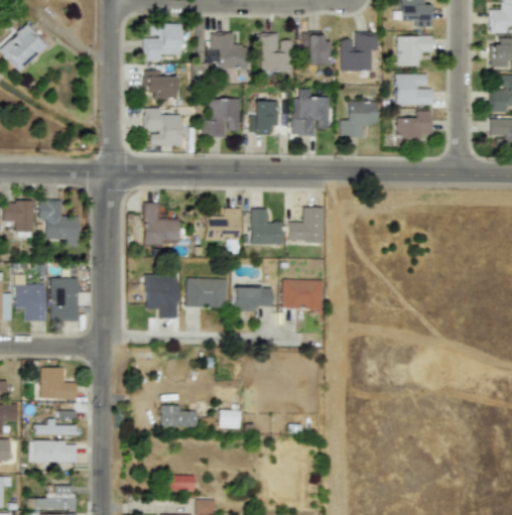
[(414,21),(414,28),(431,27),(431,5),(423,5),(423,0),(399,0),(400,22),(414,21)]
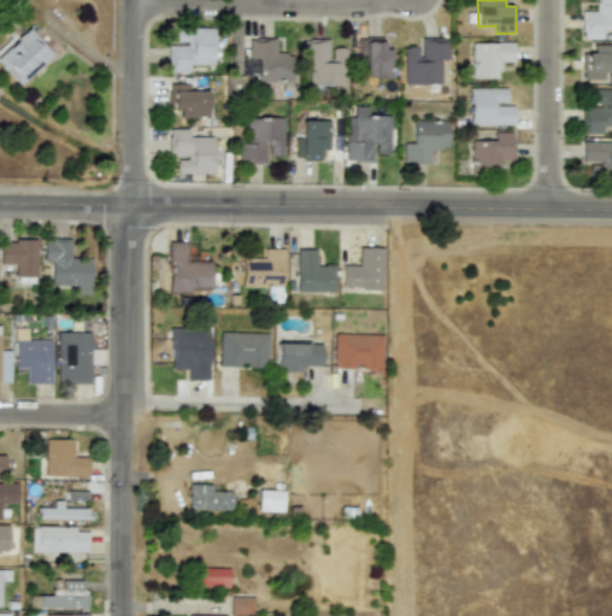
[(611,0),(600,0),(600,13),(587,13),(586,40),(605,40),(605,31),(611,31),(611,0)]
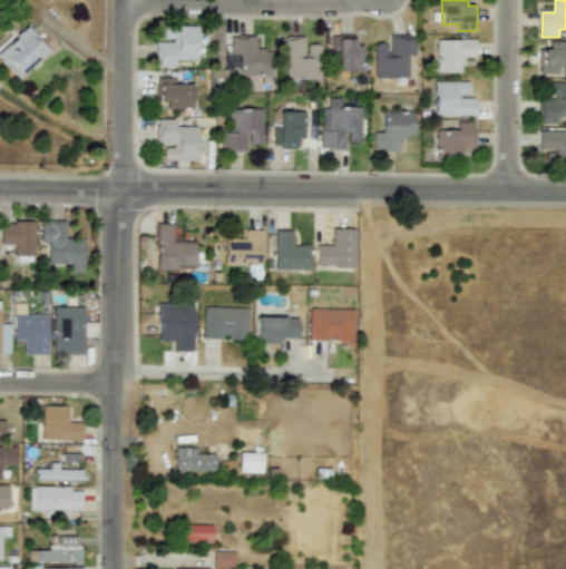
[(0,58),(21,80),(51,51),(28,26),(0,54),(0,58)]
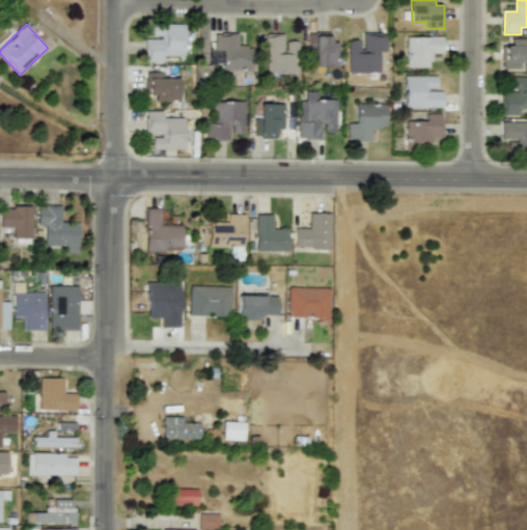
[(187,56),(186,25),(157,25),(157,39),(148,39),(148,62),(165,62),(165,57),(187,56)]
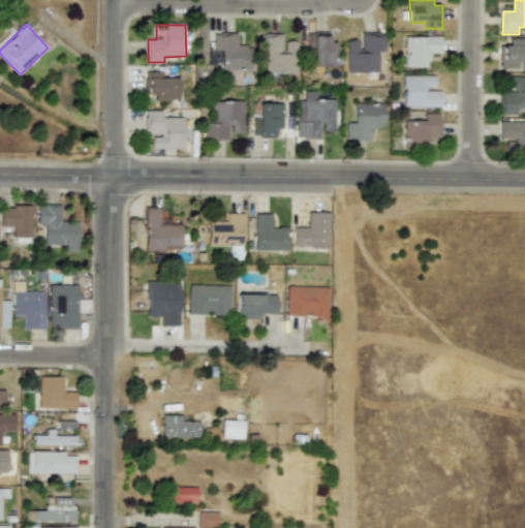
[(338,33),(309,34),(310,68),(339,67),(338,33)]
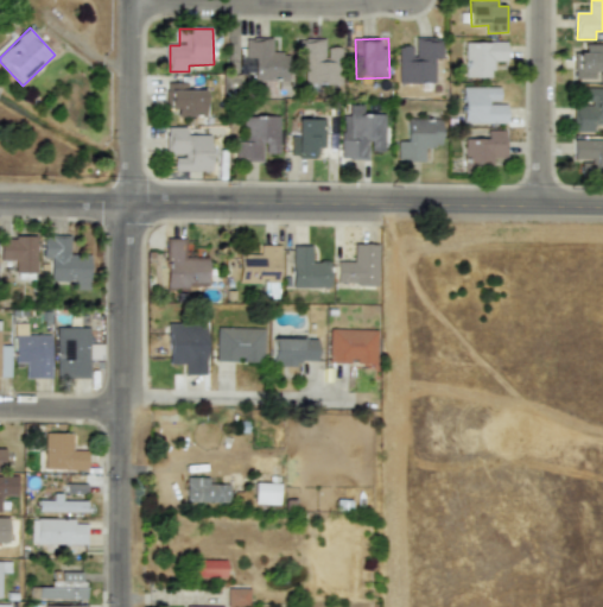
[(328,39),(304,40),(304,86),(343,86),(343,49),(328,49),(328,39)]
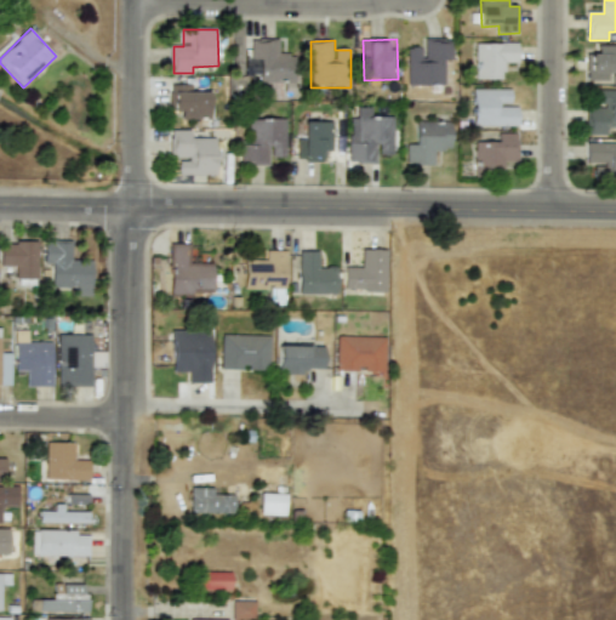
[(409,47),(409,85),(446,85),(446,60),(454,60),(454,40),(426,40),(426,47),(409,47)]
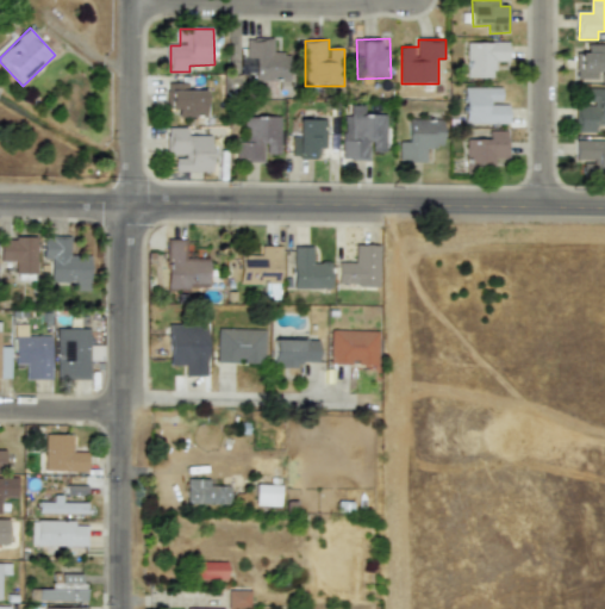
[(249,80),(292,80),(292,54),(275,54),(275,41),(249,41),(249,80)]
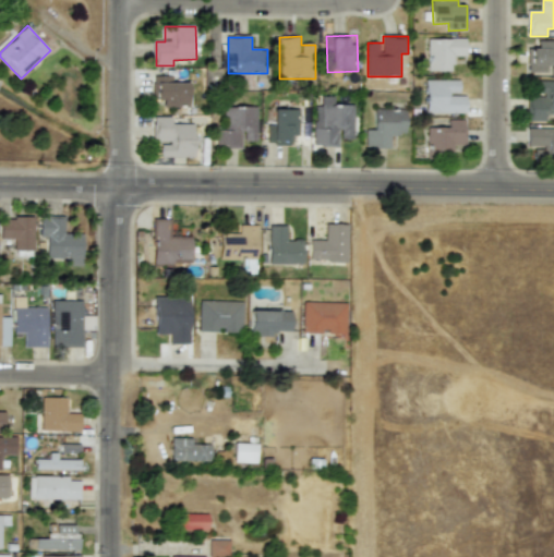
[(429,40),(430,72),(455,72),(455,58),(468,57),(468,39),(429,40)]
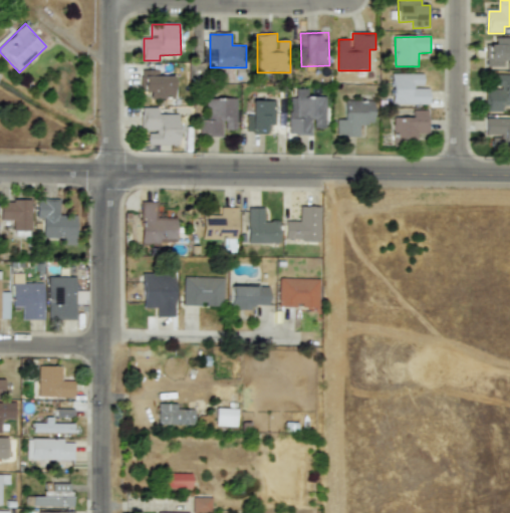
[(488,45),(488,67),(506,66),(506,61),(509,61),(509,39),(497,39),(497,45),(488,45)]
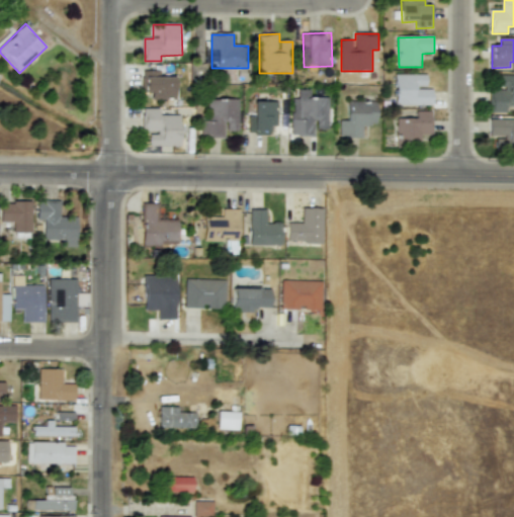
[(177,77),(163,77),(163,71),(145,71),(145,93),(153,93),(153,99),(176,99),(177,77)]
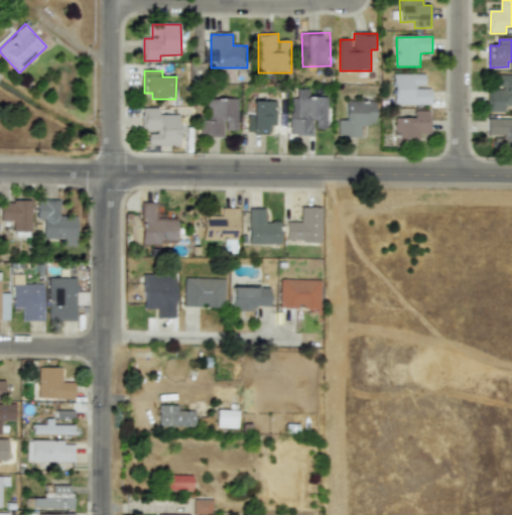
[(432,105),(431,88),(426,88),(426,75),(394,75),(394,106),(432,105)]
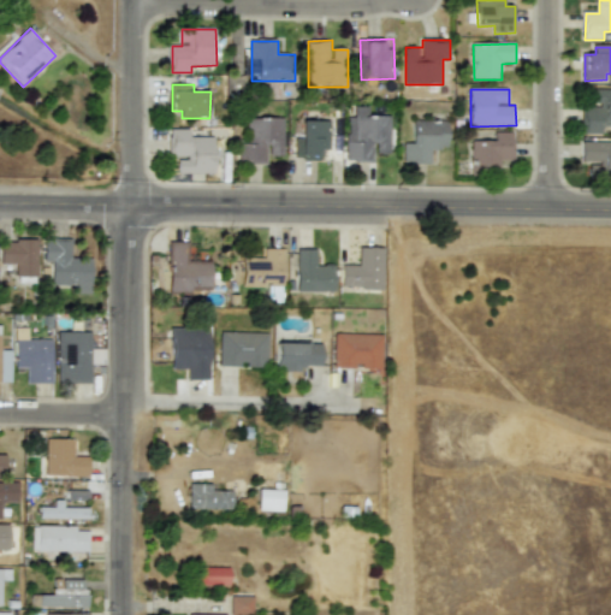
[(610,90),(594,90),(595,110),(585,110),(585,135),(604,134),(604,128),(610,126),(610,90)]
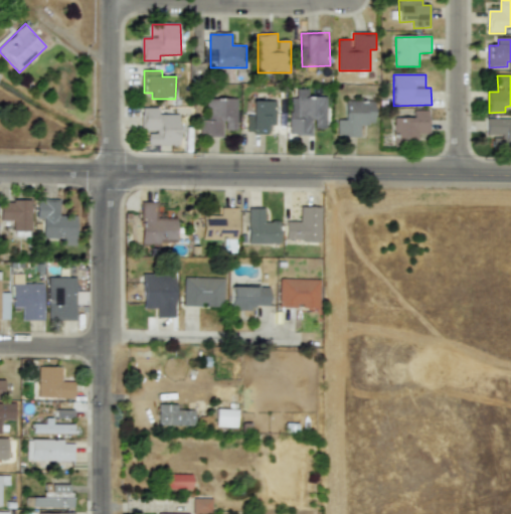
[(328,97),(309,97),(309,90),(298,90),(298,98),(291,98),(291,135),(314,135),(314,130),(328,130),(328,97)]
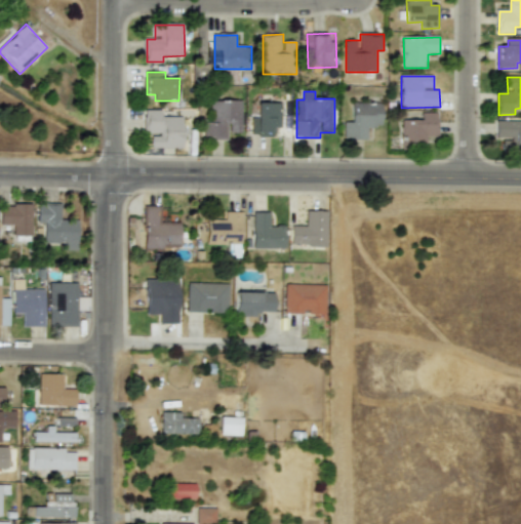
[(244,102),(213,101),(213,123),(205,123),(205,138),(229,139),(229,133),(243,133),(244,102)]
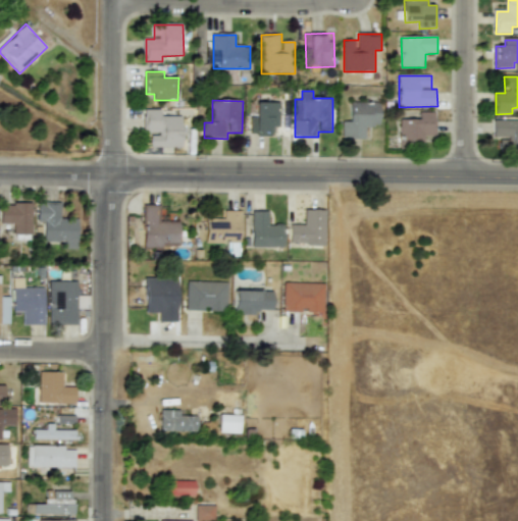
[(280,127),(280,103),(257,102),(257,118),(252,118),(252,136),(273,136),(273,127),(280,127)]
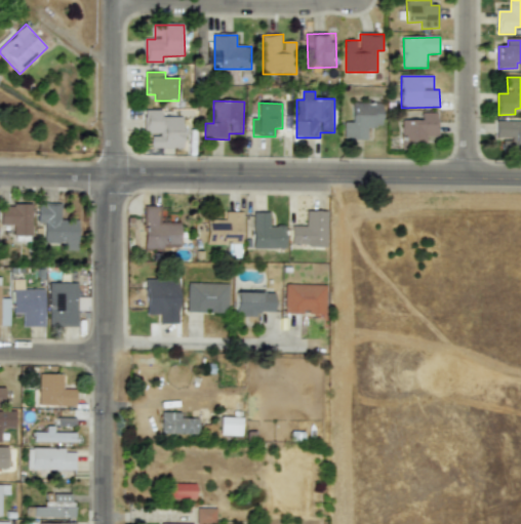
[(384,127),(383,104),(353,104),(354,122),(346,122),(346,138),(368,138),(368,127),(384,127)]
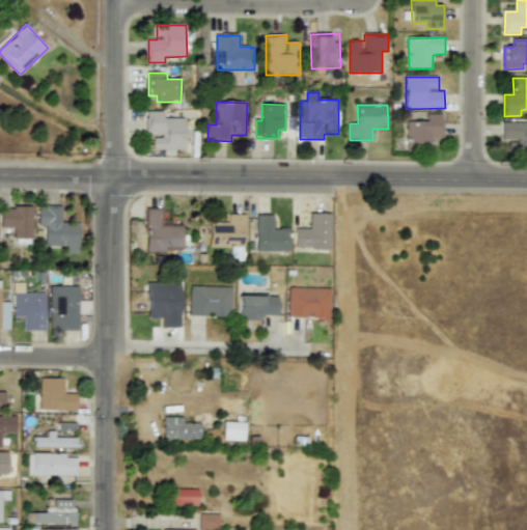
[(165,118),(165,111),(148,111),(148,136),(154,136),(154,150),(187,150),(187,118),(165,118)]
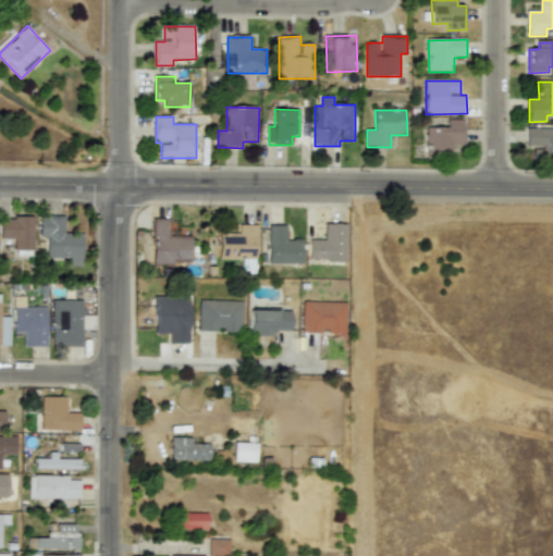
[(429,157),(454,156),(454,145),(465,145),(464,120),(449,121),(449,127),(428,127),(429,157)]
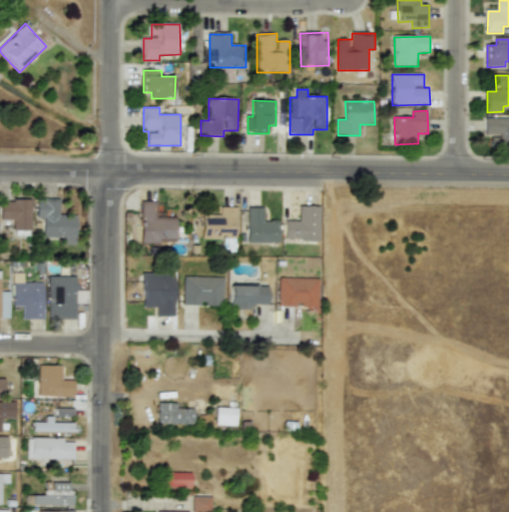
[(487,137),(493,137),(493,146),(508,146),(508,118),(487,118),(487,137)]
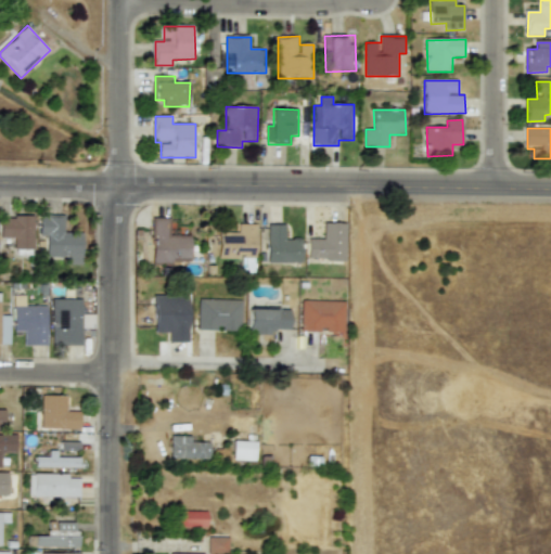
[(85,233),(65,233),(66,217),(41,216),(41,237),(49,237),(49,258),(65,258),(65,266),(85,266),(85,233)]
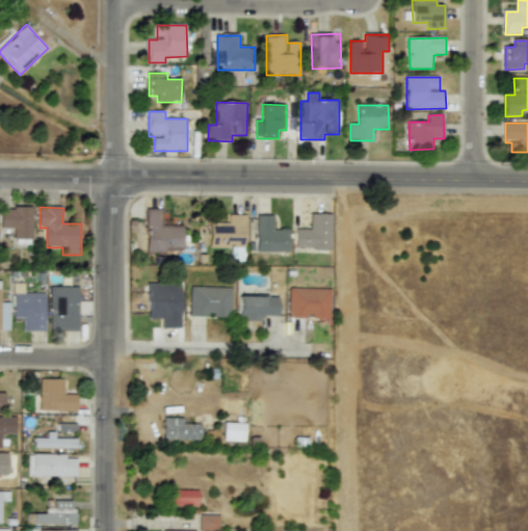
[(2,229),(16,229),(17,245),(34,245),(33,208),(2,209),(2,229)]
